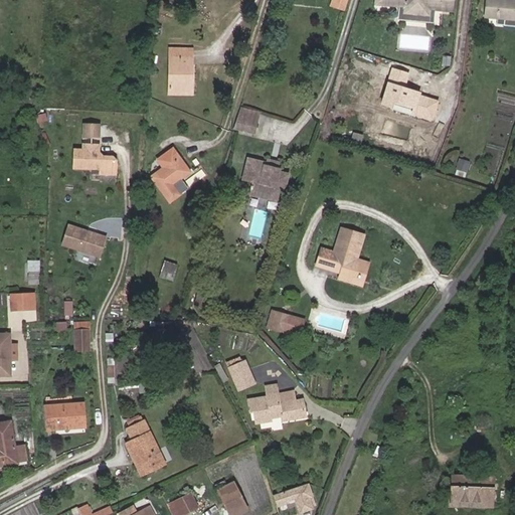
[(345,9),(347,1),(342,0),(335,0),(334,6),(345,9)]
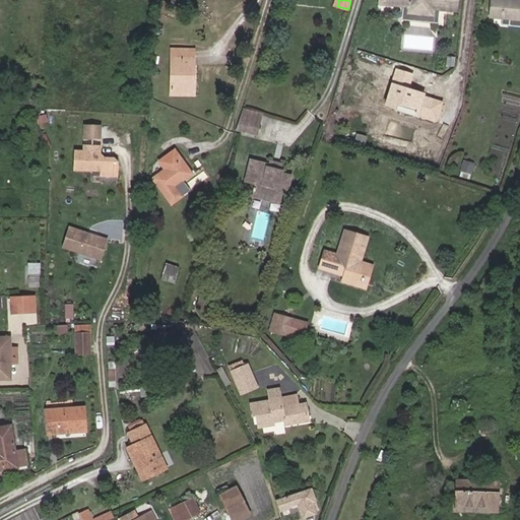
[(446,9),(446,0),(379,0),(379,3),(404,5),(407,5),(406,13),(433,15),(434,8),(437,8),(446,9)]
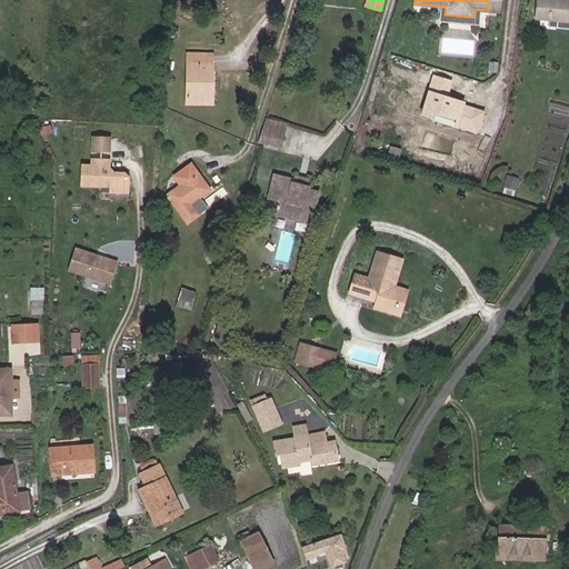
[(498,10),(498,0),(488,0),(488,10),(498,10)]
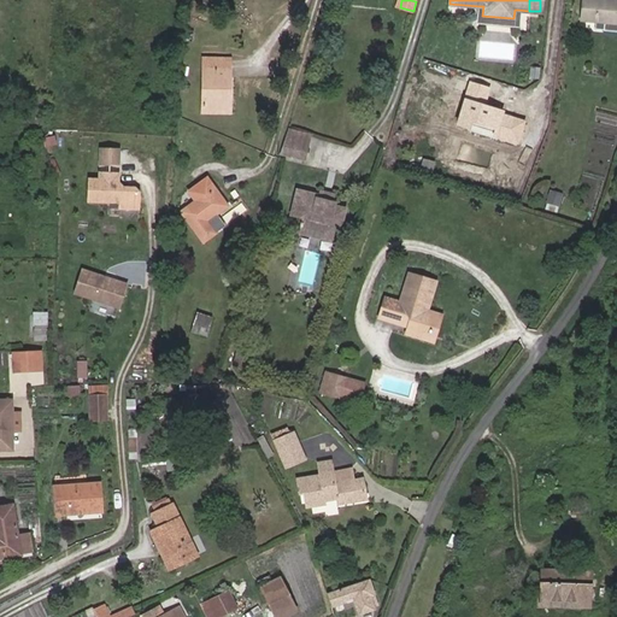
[(616,0),(583,0),(582,19),(595,21),(616,22),(616,0)]
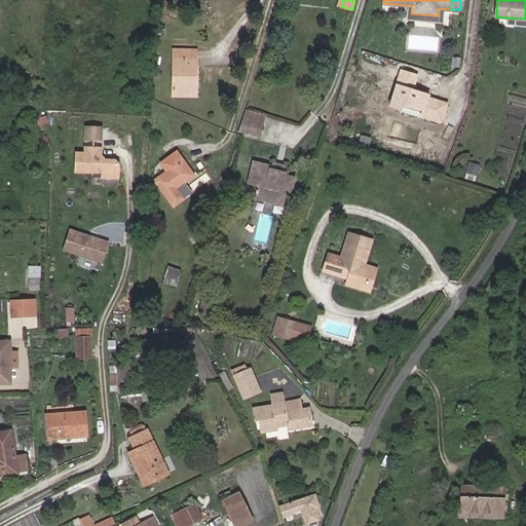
[(441,19),(442,8),(439,8),(438,15),(411,13),(412,5),(409,5),(409,15),(441,19)]
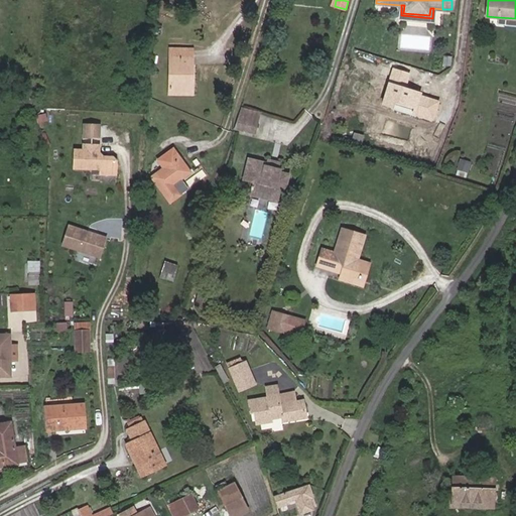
[(191,54),(170,54),(169,94),(187,94),(188,63),(191,63),(191,54)]
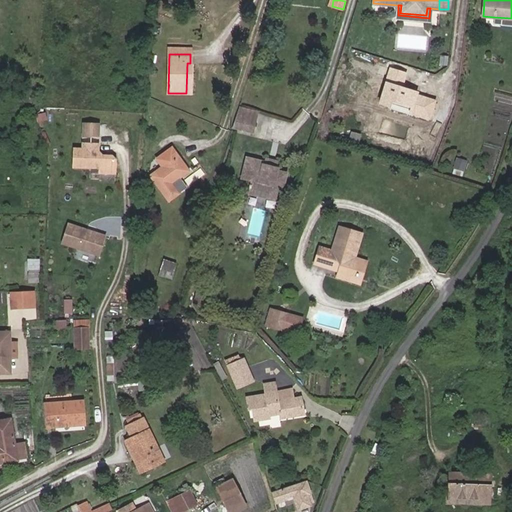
[(254,119),(256,110),(239,104),(236,114),(242,115),(254,119)]
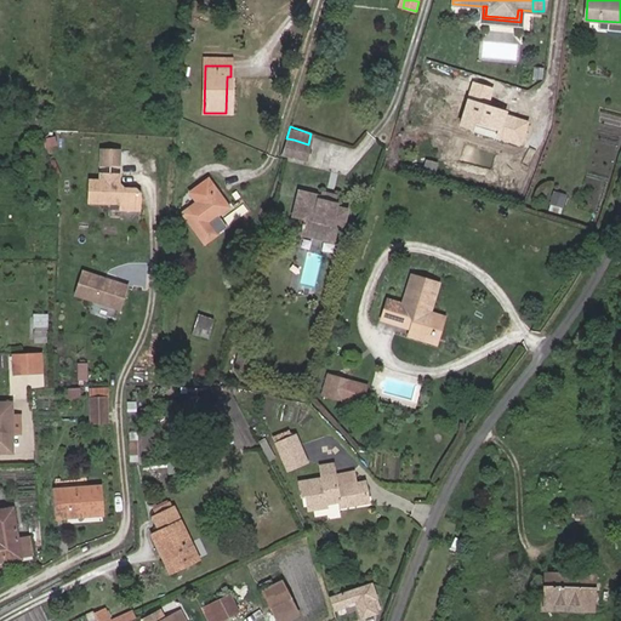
[(286,138),(281,153),(289,155),(294,140),(286,138)]
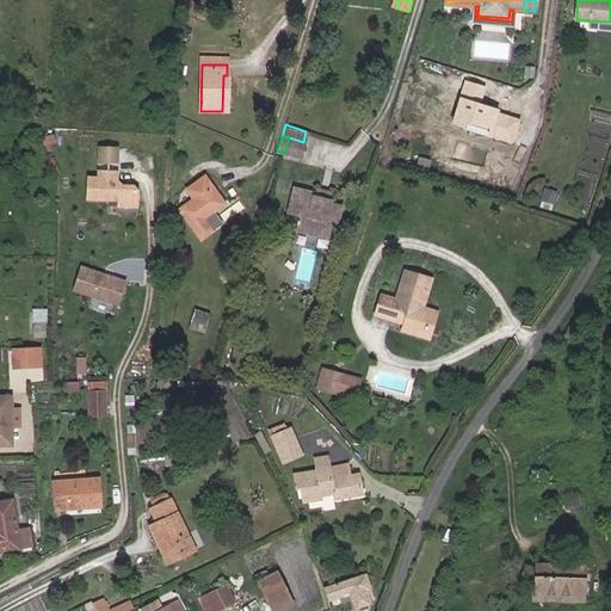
[(289,137),(284,153),(298,158),(303,142),(289,137)]
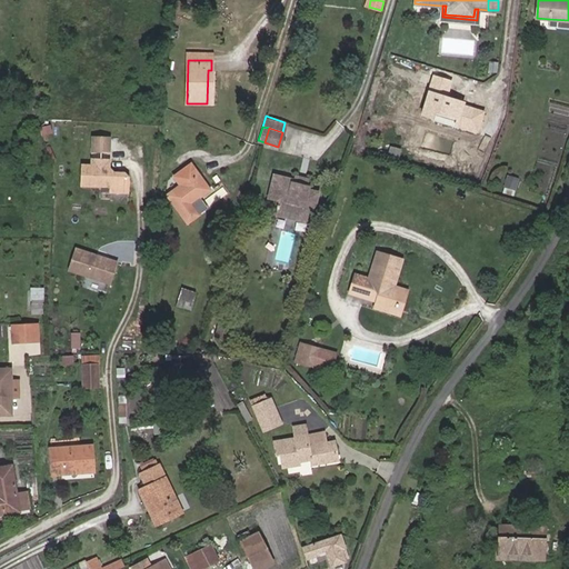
[(111,150),(112,135),(92,133),(91,149),(111,150)]
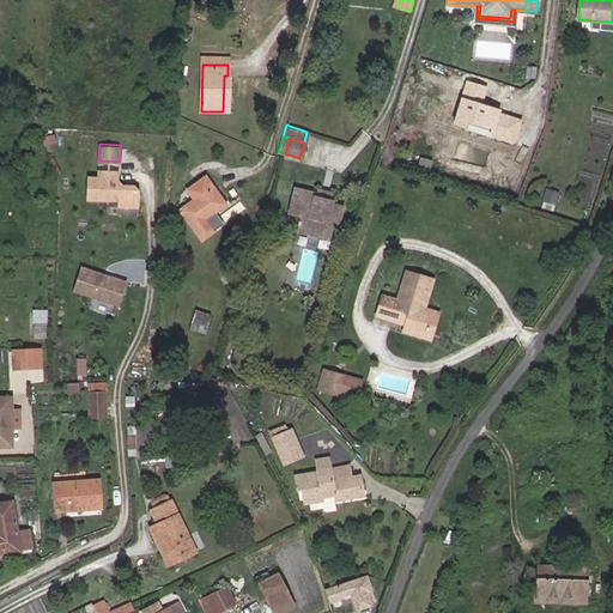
[(138,207),(138,192),(134,187),(122,187),(117,187),(114,183),(117,181),(117,173),(99,173),(99,178),(89,178),(89,199),(120,200),(120,206),(138,207)]
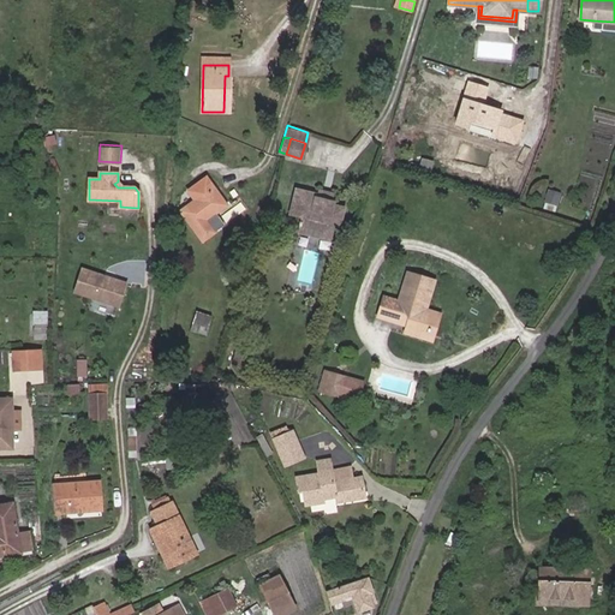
[(181,210),(202,240),(224,225),(216,213),(226,204),(213,186),(206,178),(189,191),(195,199),(181,210)]
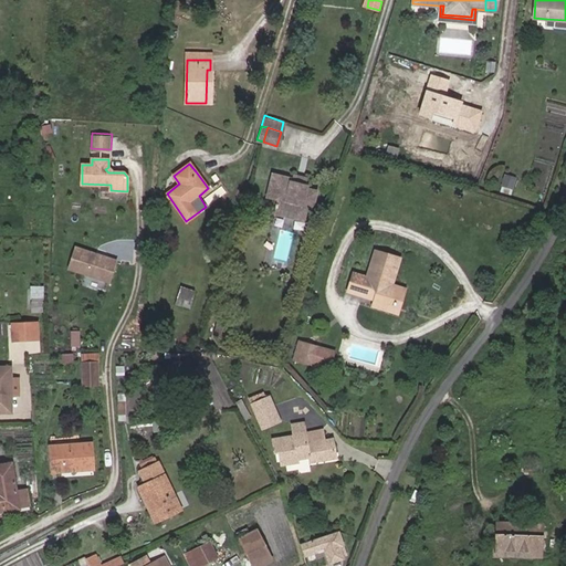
[(306,206),(312,207),(315,192),(305,189),(306,185),(291,180),(291,178),(272,174),(266,196),(278,199),(276,202),(274,202),(273,206),(275,207),(274,212),(303,219),(306,206)]
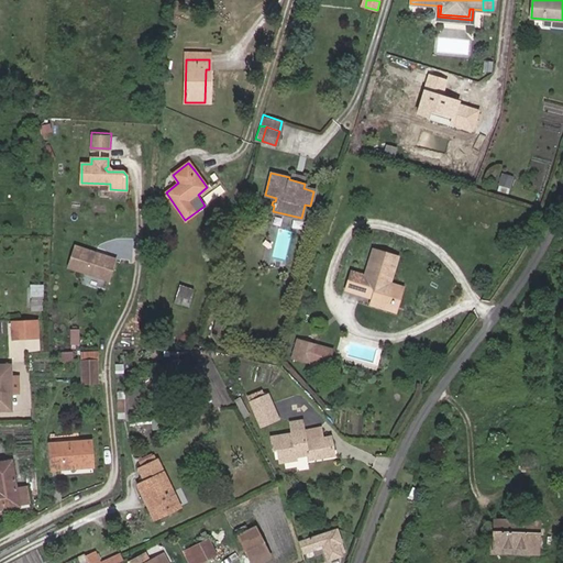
[(305,184),(306,177),(290,174),(289,177),(289,179),(305,184)]
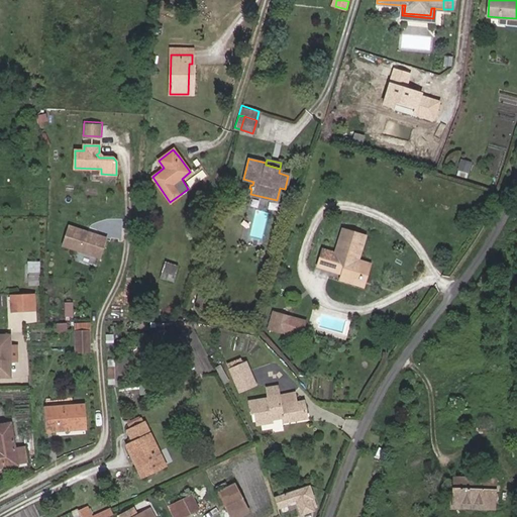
[(468,173),(471,164),(461,161),(458,170),(468,173)]
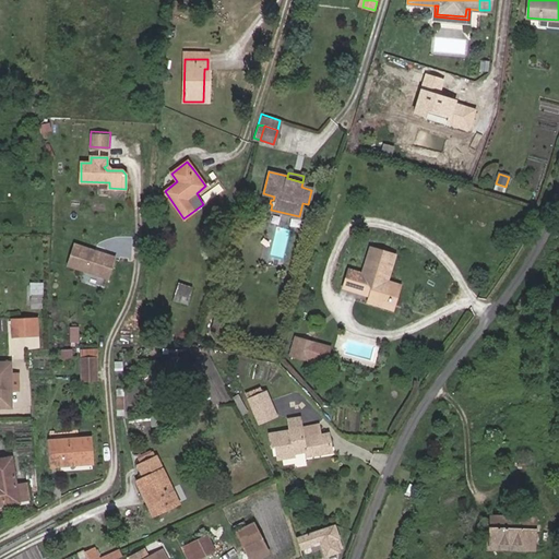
[(74,240),(67,264),(110,277),(117,254),(74,240)]
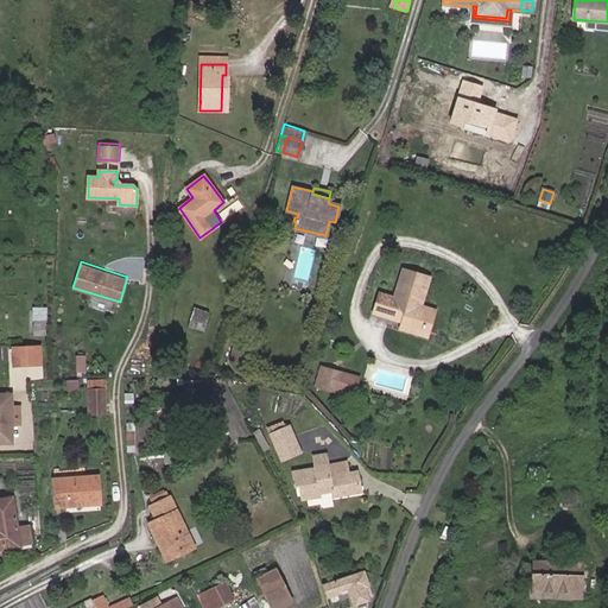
[(374,312),(401,321),(429,329),(435,310),(419,305),(428,277),(403,268),(393,297),(380,292),(374,312)]
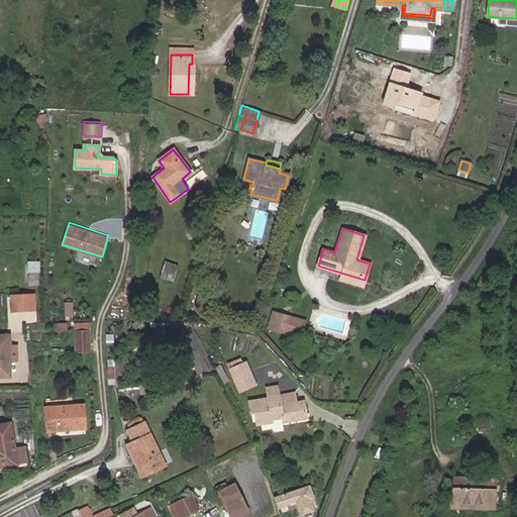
[(28,284),(40,284),(41,260),(29,260),(28,284)]
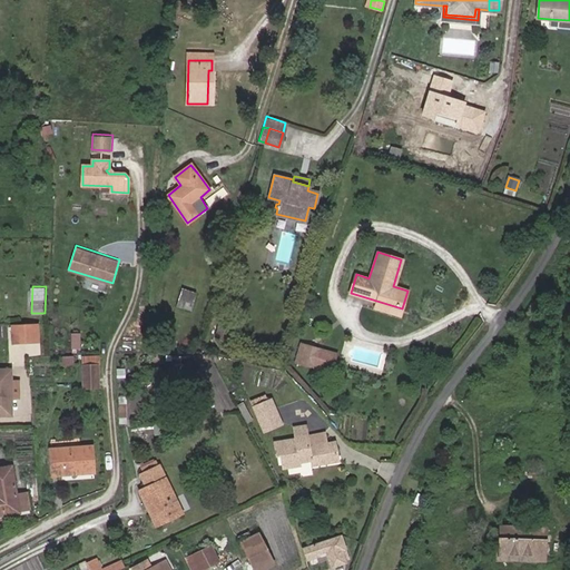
[(184,288),(177,305),(188,310),(195,293),(184,288)]
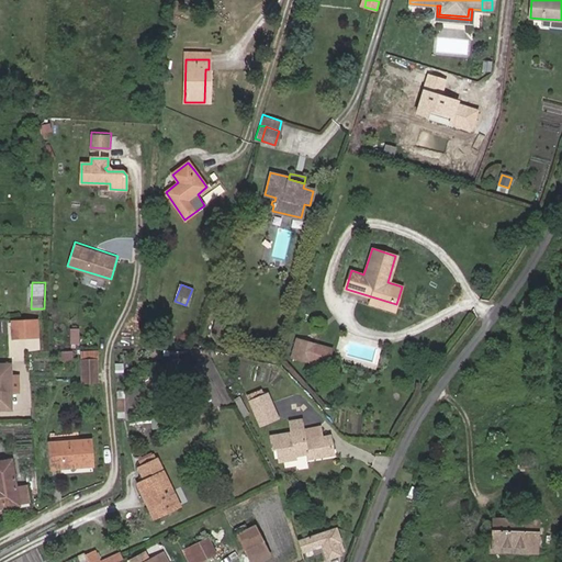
[(396,304),(371,296),(370,303),(394,311),(396,304)]
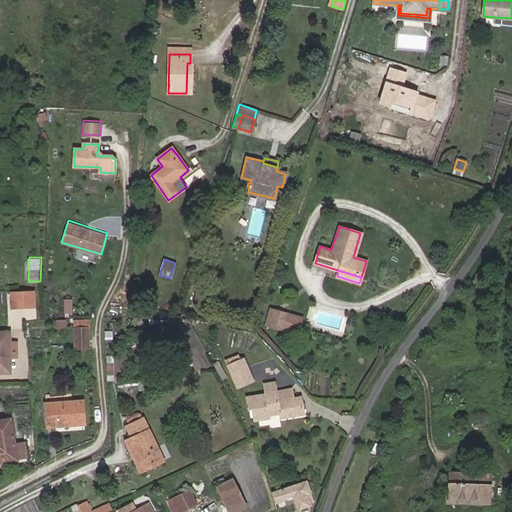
[(37,289),(10,289),(10,307),(37,307),(37,289)]
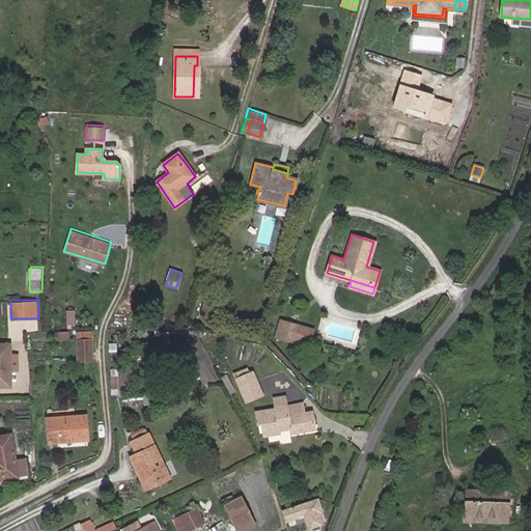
[(207,319),(212,307),(202,304),(198,316),(207,319)]
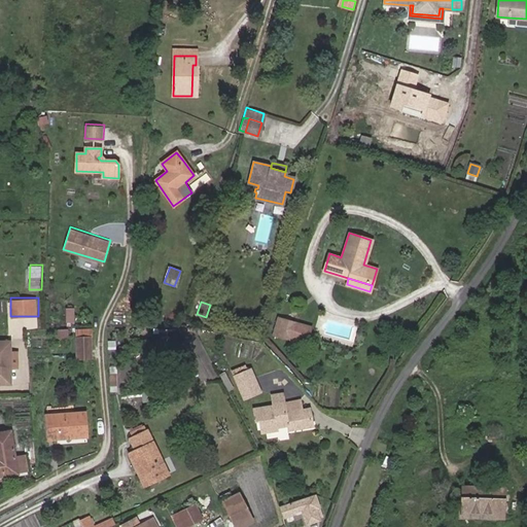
[(68,308),(67,320),(75,320),(76,308),(68,308)]
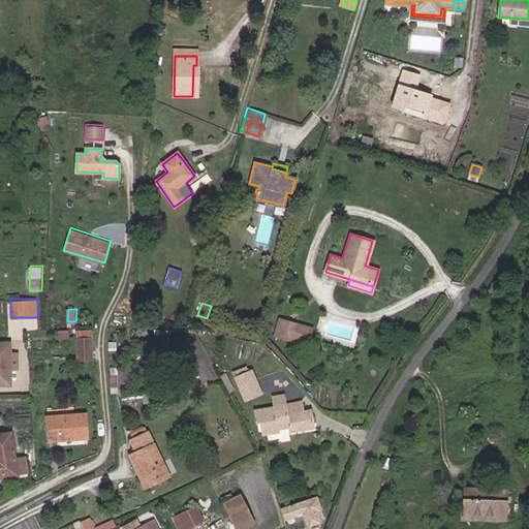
[(290,338),(294,323),(281,319),(277,335),(290,338)]
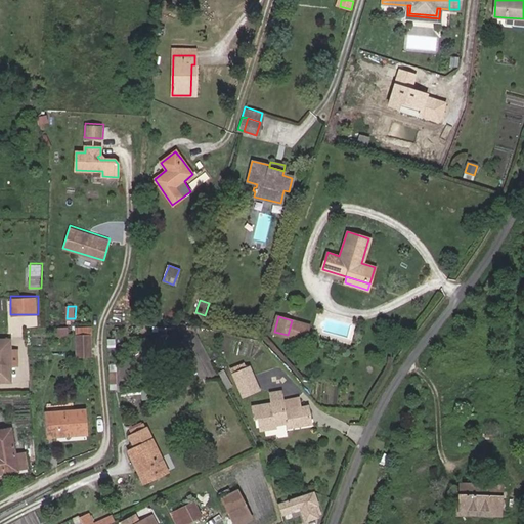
[(302,340),(307,324),(292,320),(288,335),(302,340)]
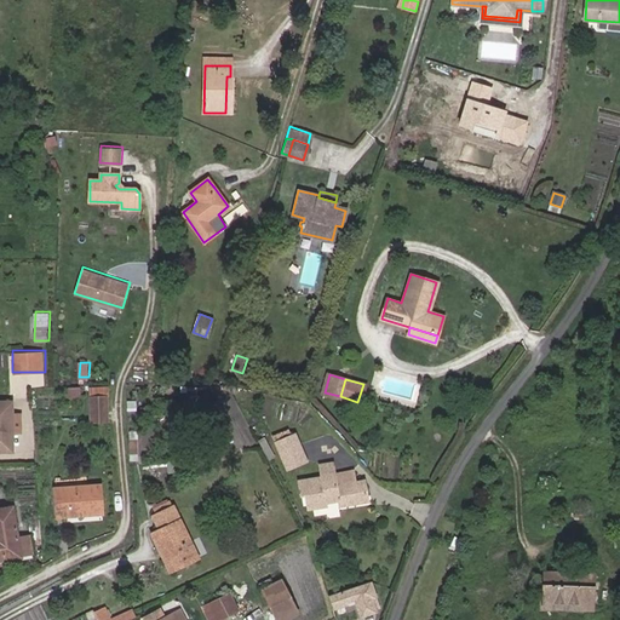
[(107,422),(105,397),(90,399),(91,422),(107,422)]
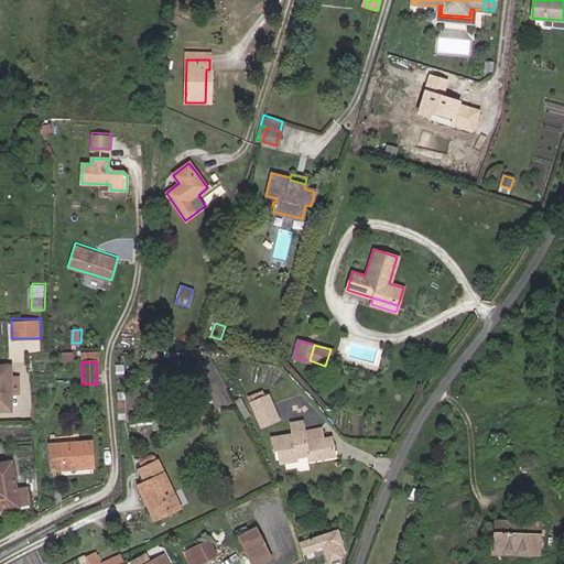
[(0,411),(11,411),(11,366),(0,365),(0,411)]
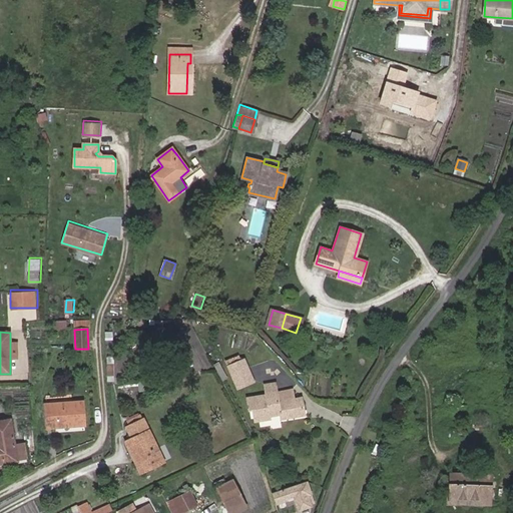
[(252,381),(244,361),(230,367),(238,386),(252,381)]
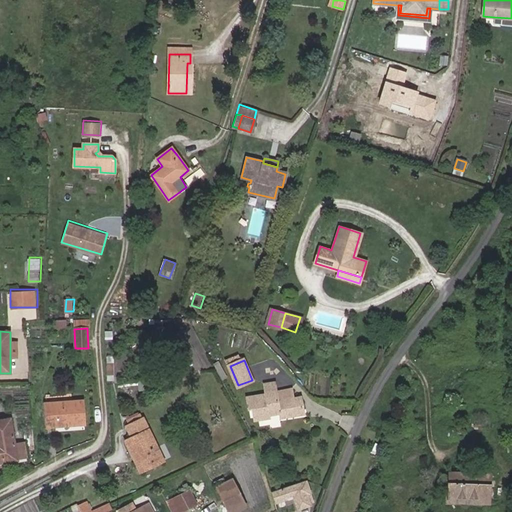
[(277,390),(276,382),(265,383),(267,392),(277,390)]
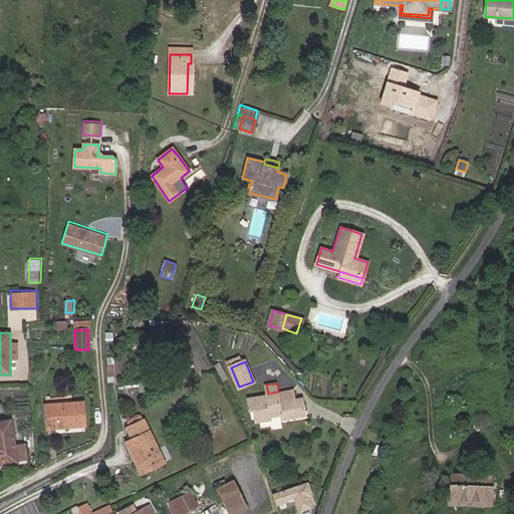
[(296,401),(294,392),(279,394),(278,392),(268,394),(268,397),(249,400),(251,411),(255,411),(257,422),(272,420),(272,418),(281,416),(282,420),(305,416),(303,399),(296,401)]
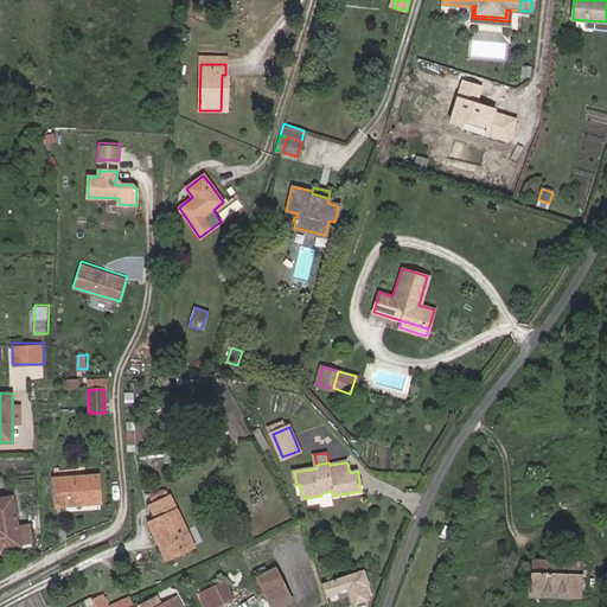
[(101,503),(100,475),(55,479),(57,505),(101,503)]
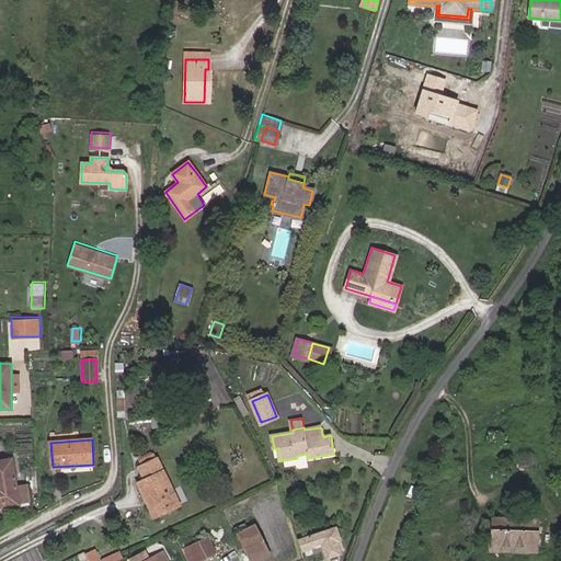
[(155,503),(148,506),(153,517),(179,505),(157,458),(138,467),(145,480),(155,503)]
